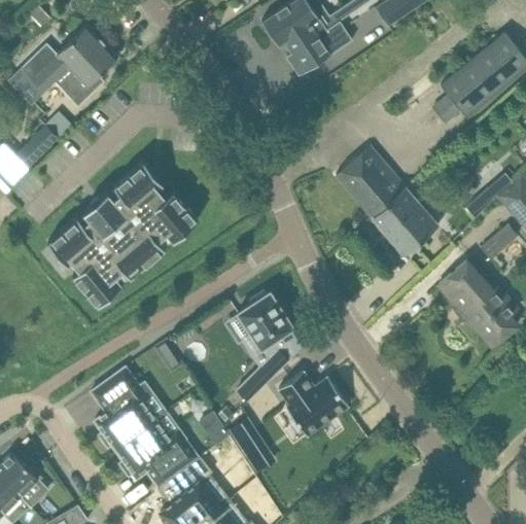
[(294,0),(263,22),(279,47),(284,43),(291,55),(288,57),(301,76),(353,41),(341,22),(327,30),(307,0),(294,0)]
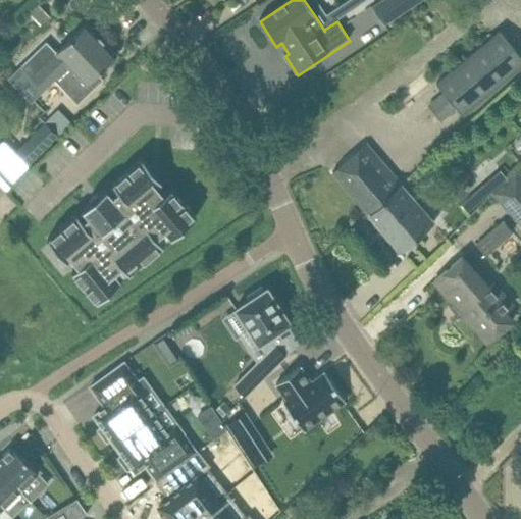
[(424,1),(423,0),(383,0),(372,8),(384,28),(424,1)]
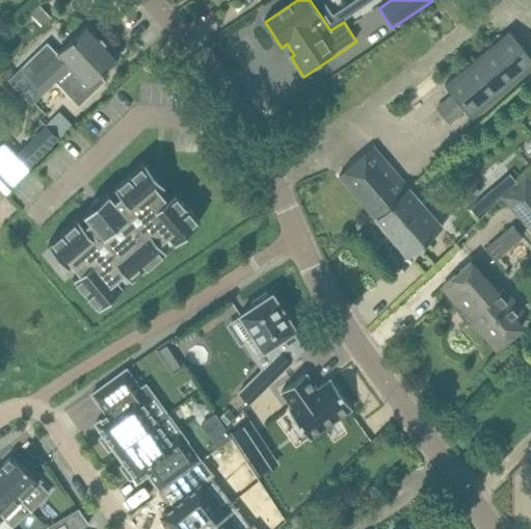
[(41,9),(32,18),(44,29),(52,21),(41,9)]
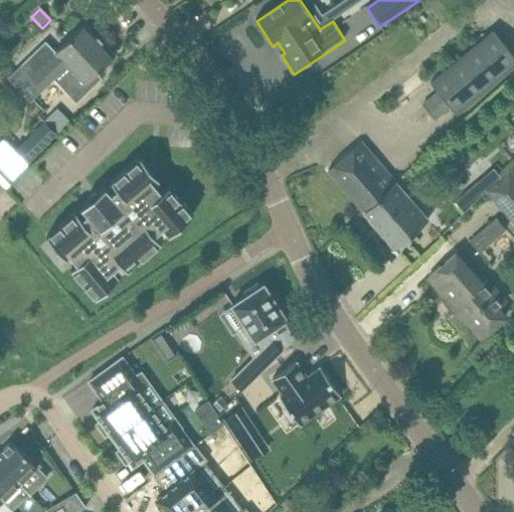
[(42,93),(62,73),(70,82),(76,77),(84,86),(116,56),(86,25),(54,54),(45,45),(32,57),(42,67),(29,79),(42,93)]
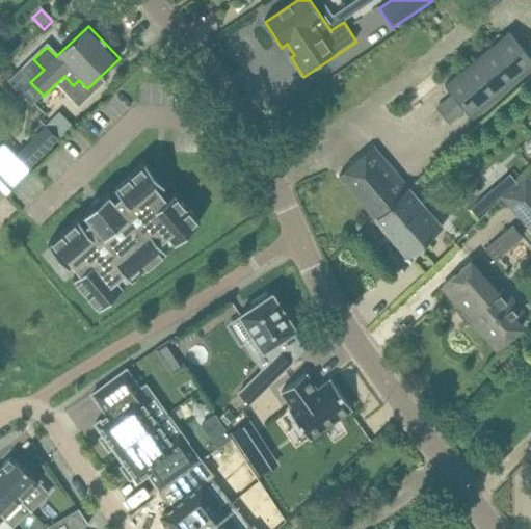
[(530,58),(510,33),(446,87),(453,97),(439,109),(451,125),(466,112),(472,120),(530,73),(530,58)]
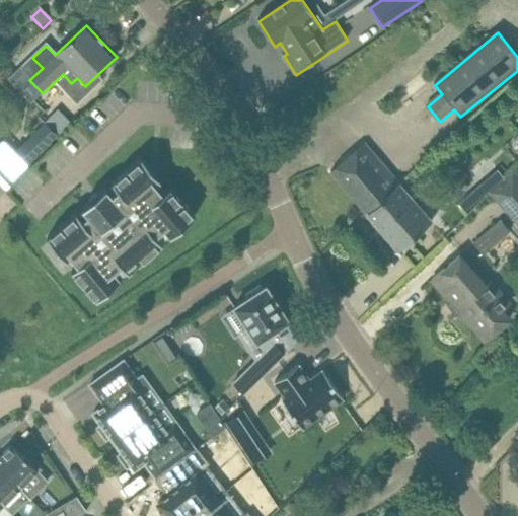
[(16,153),(28,165),(57,137),(46,125),(16,153)]
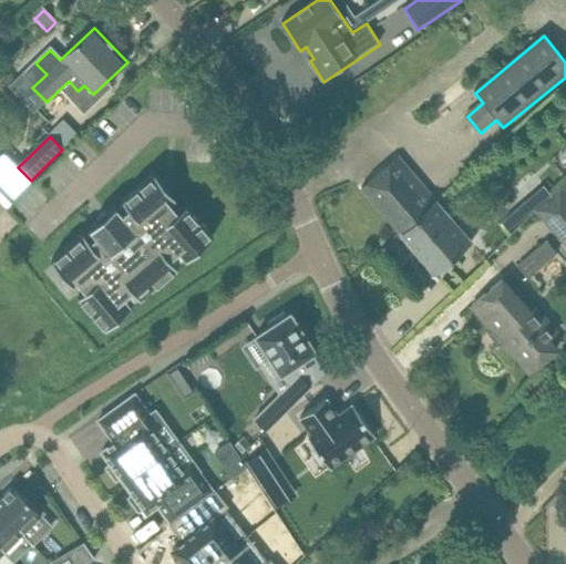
[(435,202),(398,157),(362,190),(399,233),(435,202)]
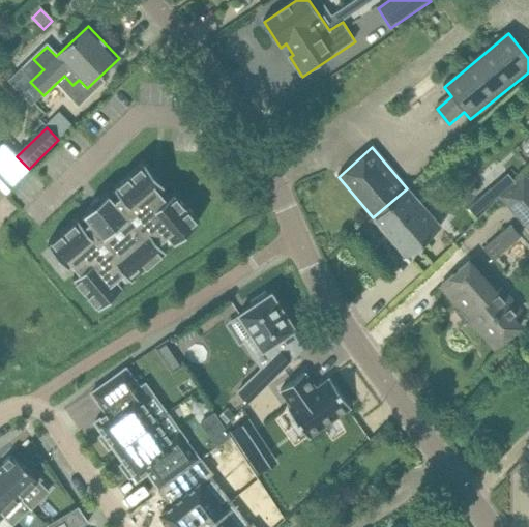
[(165,186),(145,163),(115,188),(116,189),(111,195),(109,193),(100,200),(101,202),(94,208),(93,207),(84,214),(86,215),(80,221),(79,218),(49,244),(68,268),(74,264),(81,272),(74,279),(99,309),(124,287),(117,279),(125,272),(133,281),(167,251),(159,242),(168,235),(175,244),(200,223),(174,193),(168,199),(160,191),(165,186)]
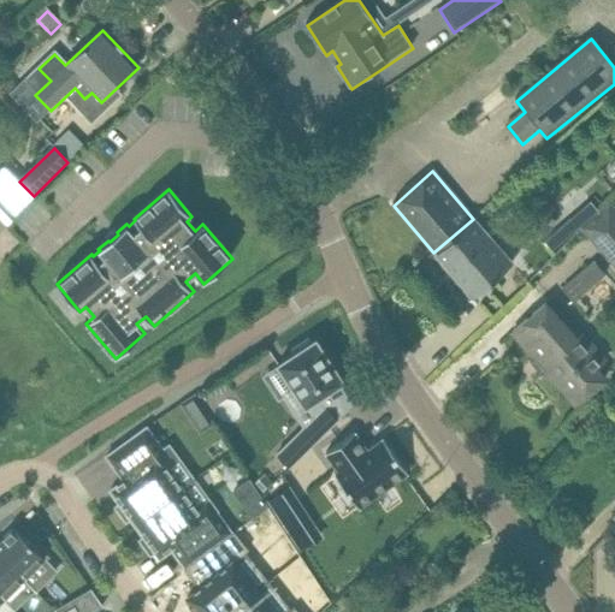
[(545,244),(554,253),(599,213),(592,203),(545,244)]
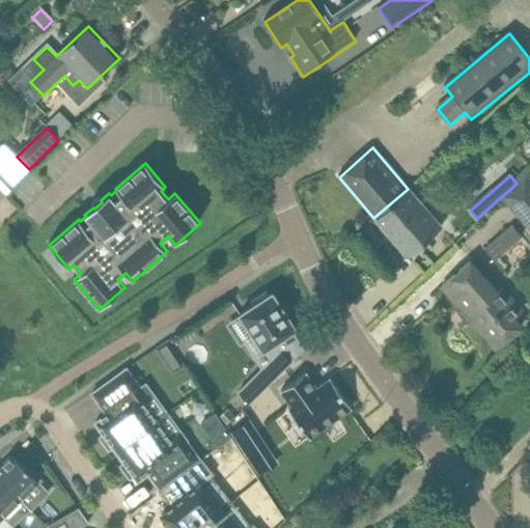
[(529,179),(526,176),(501,198),(529,230),(529,179)]
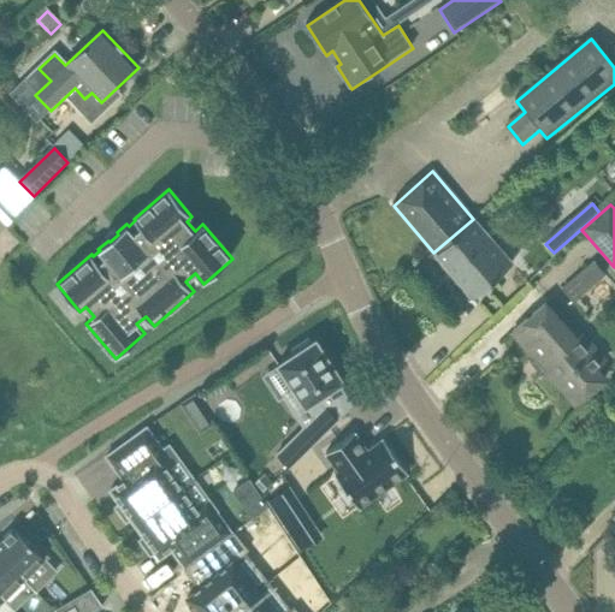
[(474,299),(514,265),(473,219),(433,253),(474,299)]
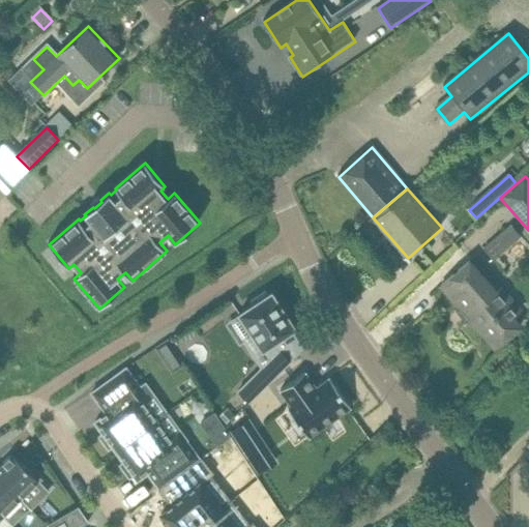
[(497,264),(524,238),(509,224),(482,250),(497,264)]
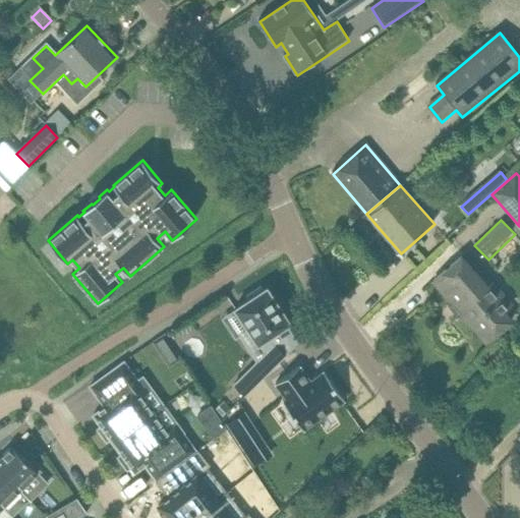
[(434,283),(487,345),(512,324),(504,314),(512,307),(466,255),(434,283)]
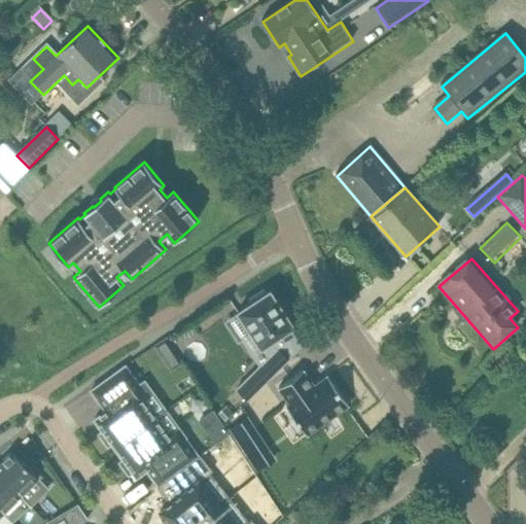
[(290,361),(278,350),(275,345),(278,343),(276,341),(294,328),(271,292),(267,294),(265,291),(249,302),(251,305),(238,314),(252,336),(243,341),(260,368),(238,390),(249,403),(290,361)]
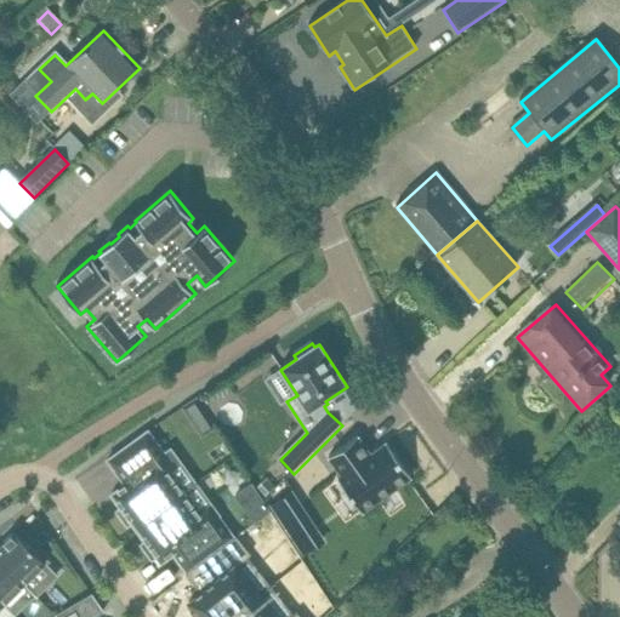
[(195,401),(182,411),(192,426),(206,417),(195,401)]
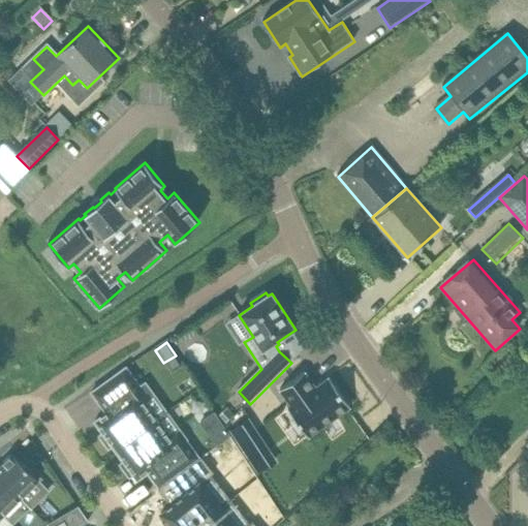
[(156,422),(136,395),(142,391),(126,370),(93,394),(107,414),(96,423),(104,434),(99,437),(109,451),(114,446),(117,452),(156,422)]
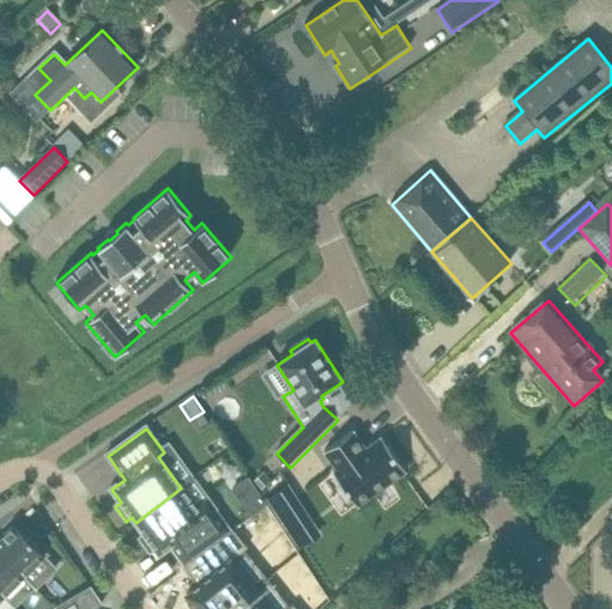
[(387,486),(406,473),(382,439),(367,450),(353,432),(325,452),(338,470),(333,474),(358,507),(387,486)]
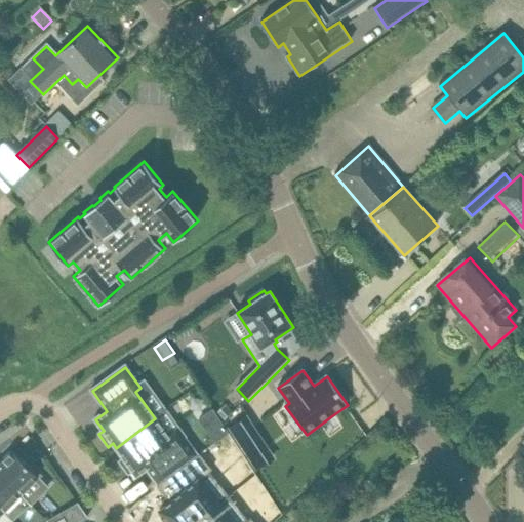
[(226,406),(216,414),(224,422),(232,413),(226,406)]
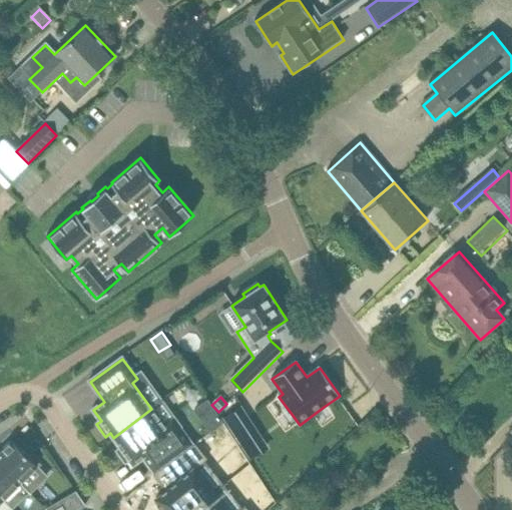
[(207,401),(198,407),(215,430),(223,424),(207,401)]
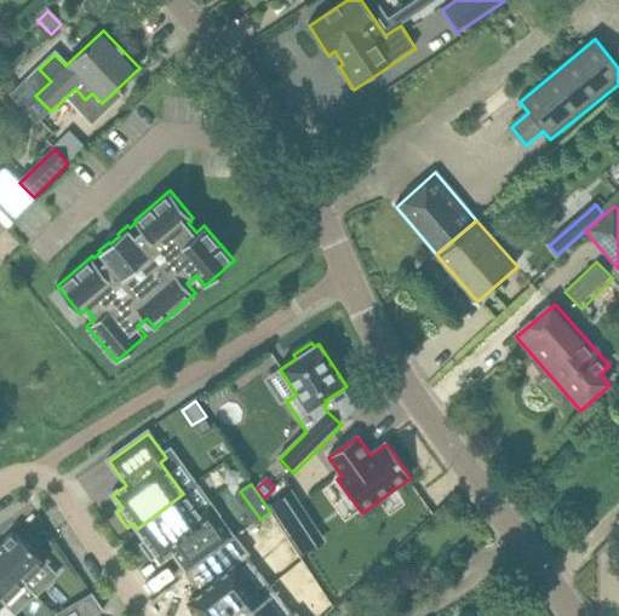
[(183,566),(229,533),(218,518),(207,527),(183,494),(137,529),(147,542),(141,546),(153,560),(158,557),(161,562),(173,553),(183,566)]
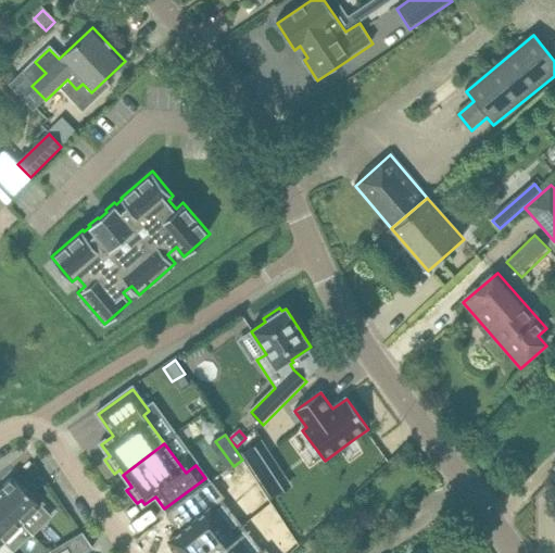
[(260,444),(244,455),(266,488),(281,478),(260,444)]
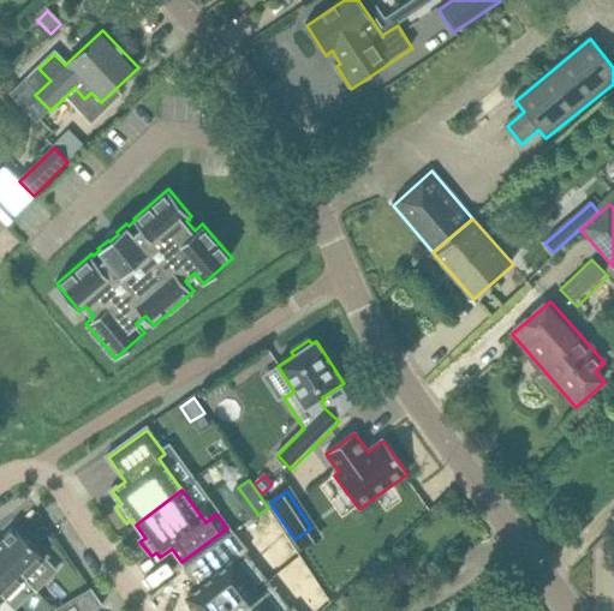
[(16,528),(0,543),(0,555),(24,580),(46,559),(16,528)]
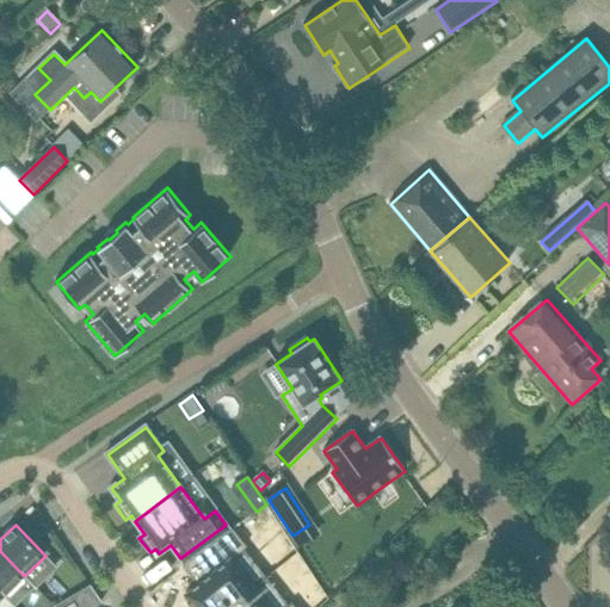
[(232,606),(256,588),(233,559),(247,547),(233,530),(183,567),(192,578),(197,575),(202,582),(186,594),(192,601),(189,604),(191,606),(232,606)]
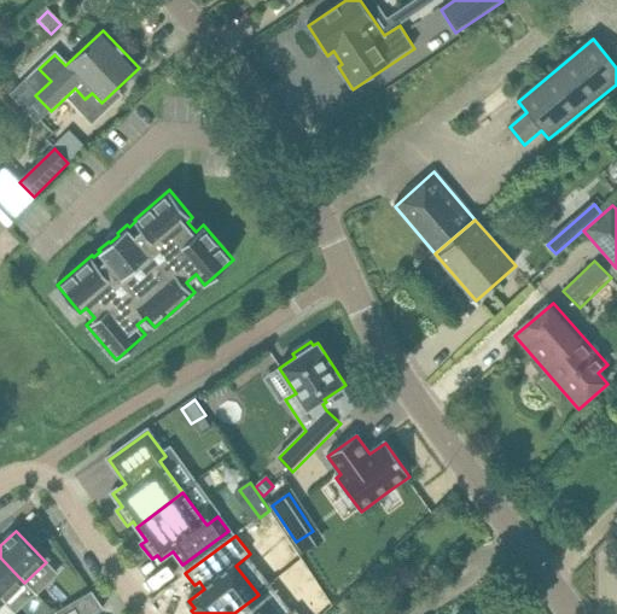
[(0,598),(4,603),(24,583),(0,557),(0,598)]
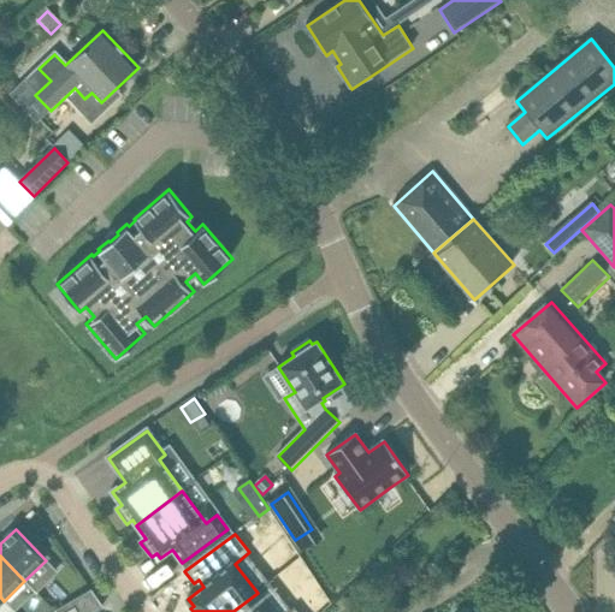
[(272,611),(258,593),(234,611),(296,611),(295,610),(293,611),(272,611)]
